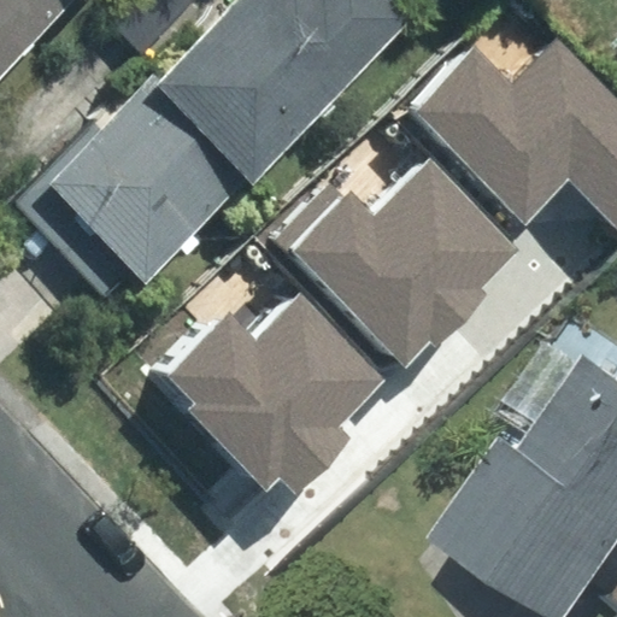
[(0,0),(0,66),(64,0),(0,0)]
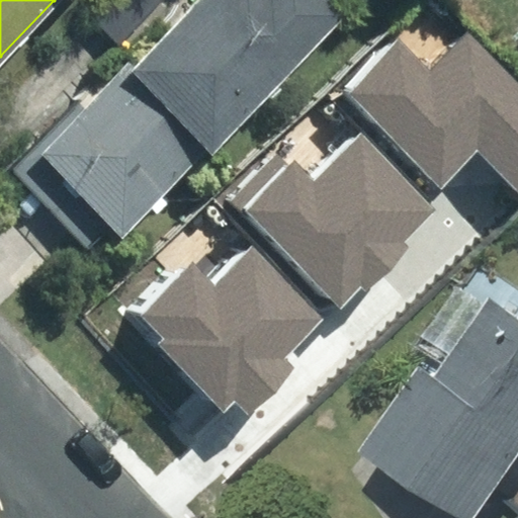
[(93,234),(100,242),(336,14),(322,0),(185,0),(8,171),(80,246),(93,234)]
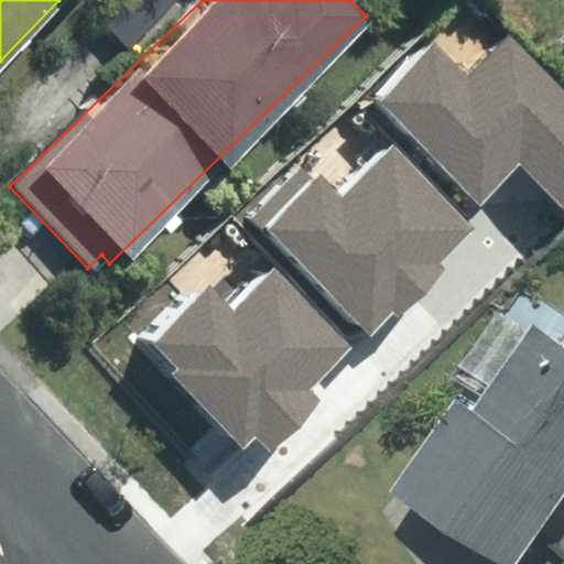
[(437,46),(380,101),(481,205),(521,166),(563,210),(563,90),(510,36),(468,77),(437,46)]
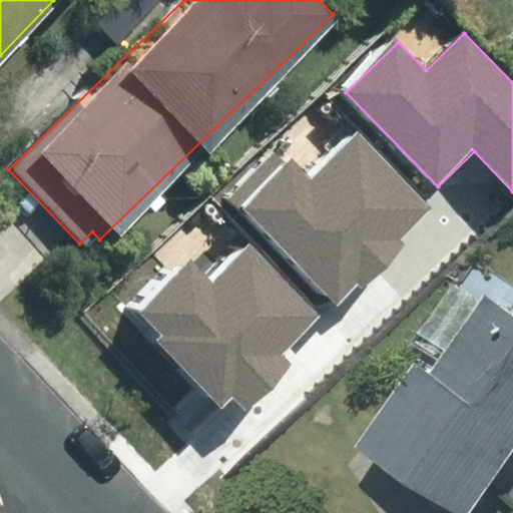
[(280,147),(230,195),(338,304),(357,284),(362,289),(407,244),(402,239),(434,208),(359,132),(311,179),(280,147)]
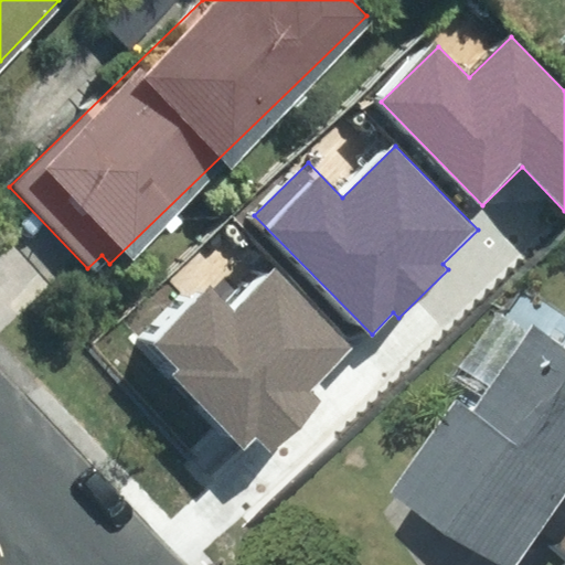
[(178,371),(172,375),(243,448),(255,436),(272,452),(322,403),(310,390),(352,349),(276,272),(234,312),(211,289),(153,345),(178,371)]
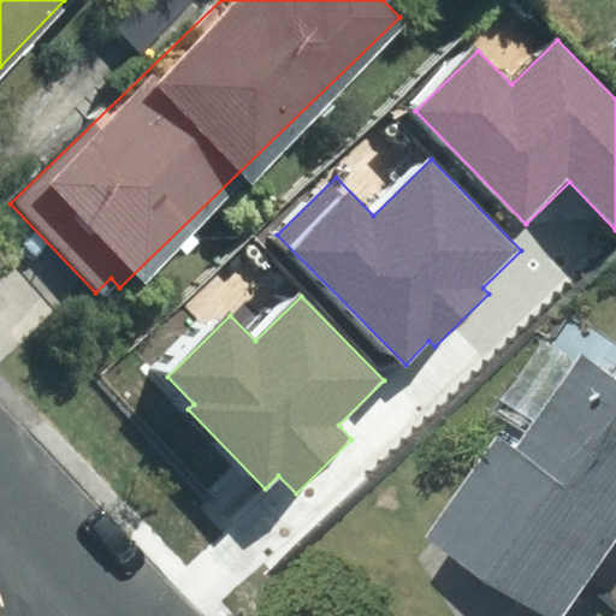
[(511,431),(451,526),(592,614),(615,575),(615,367),(586,349),(528,442),(511,431)]
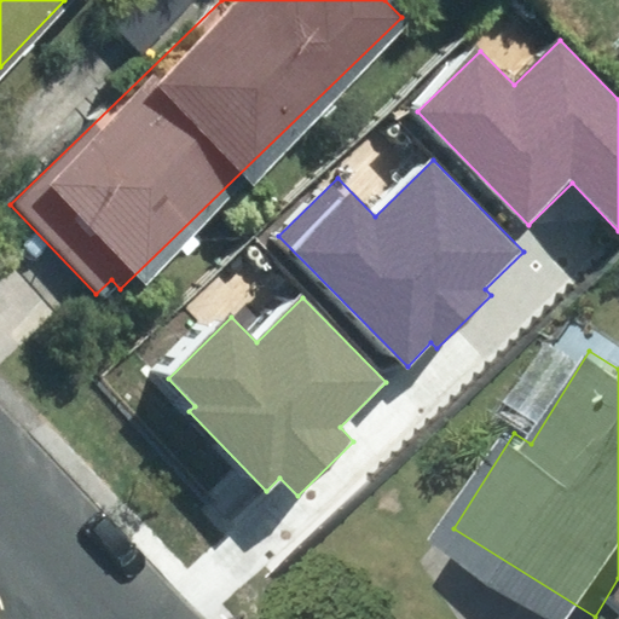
All buildings are outlined.
